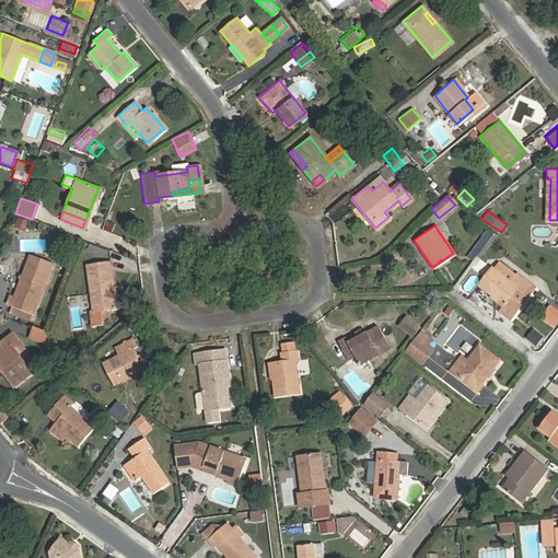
[(479,260),(495,233),(484,227),(468,254),(479,260)]
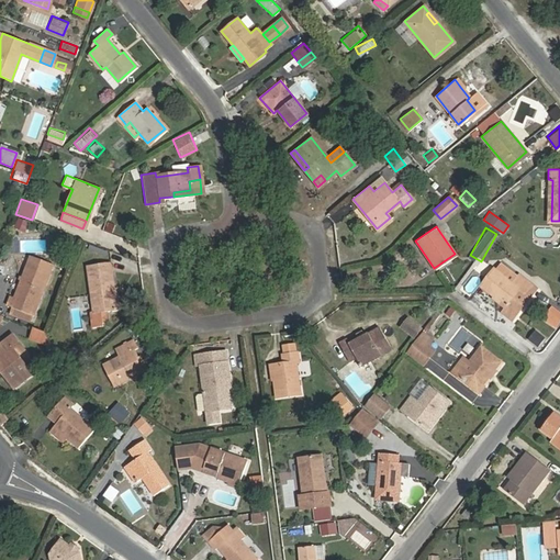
[(51,264),(29,256),(12,297),(9,295),(6,303),(11,305),(32,313),(51,264)]
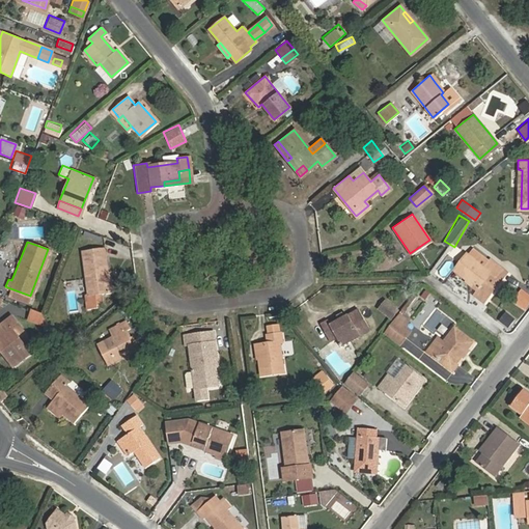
[(102,246),(80,249),(81,256),(104,253),(102,246)]
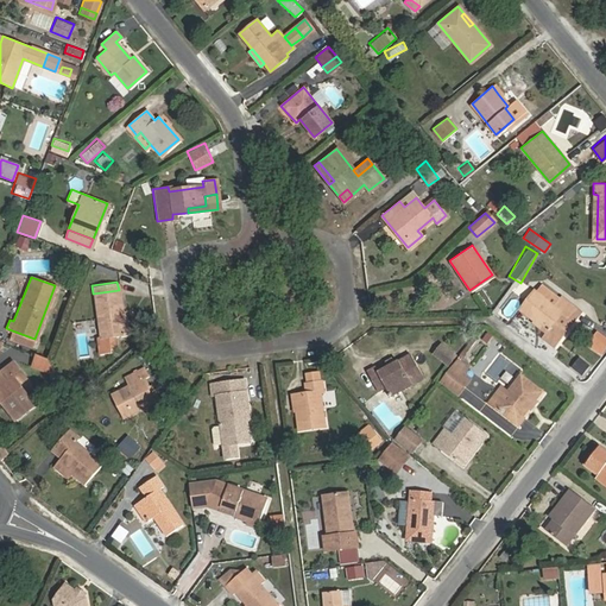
[(541,284),(536,291),(553,304),(557,297),(541,284)]
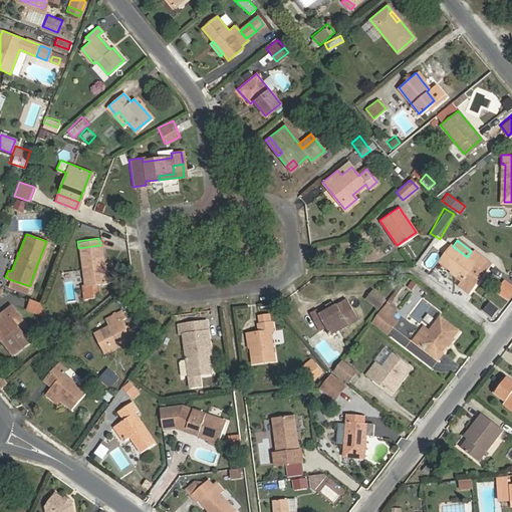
[(451,244),(439,260),(463,278),(459,284),(468,291),(483,270),(480,268),(487,260),(472,249),(471,251),(467,257),(453,246),(451,244)]
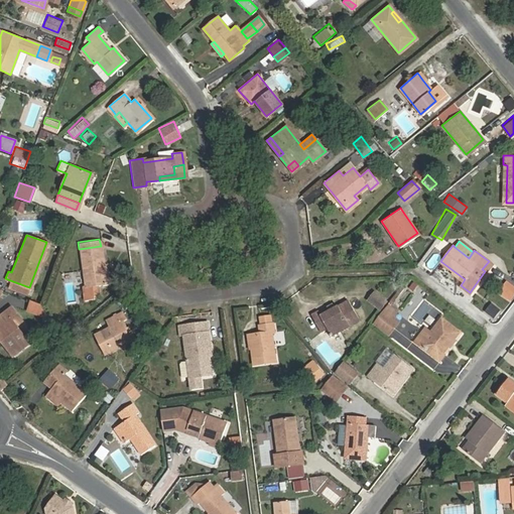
[(101,246),(79,249),(82,268),(84,285),(81,285),(83,298),(93,296),(92,293),(98,293),(96,283),(108,281),(105,264),(103,264),(101,246)]
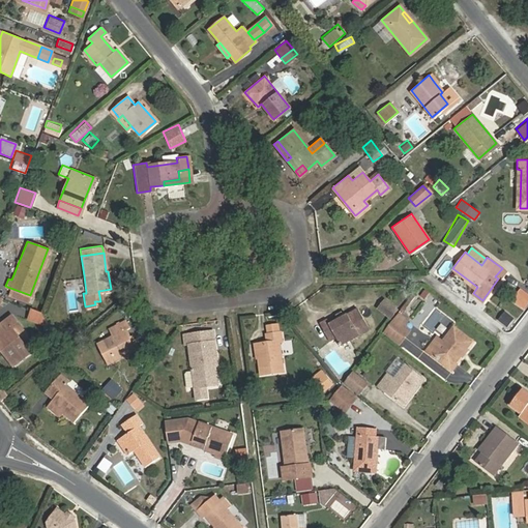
[(502,268),(495,276),(498,279),(504,270),(502,268)]
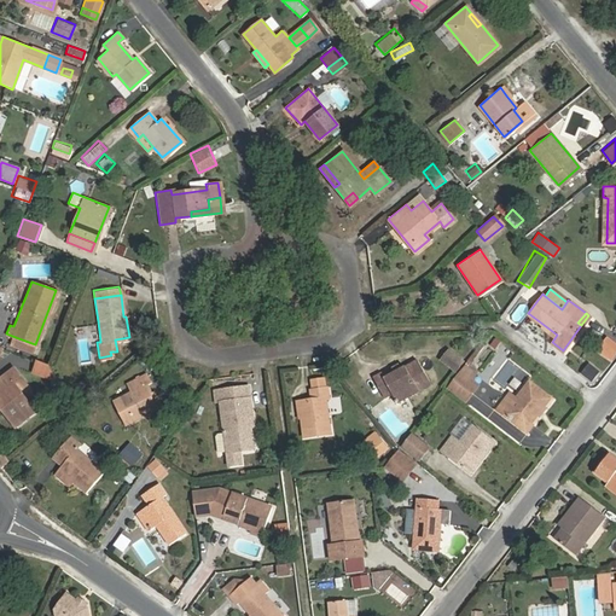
[(615,338),(608,333),(599,346),(612,355),(615,349),(615,338)]
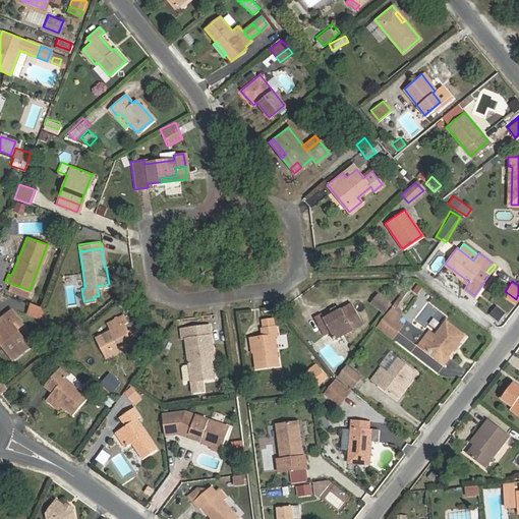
[(10,283),(6,294),(25,301),(30,290),(10,283)]
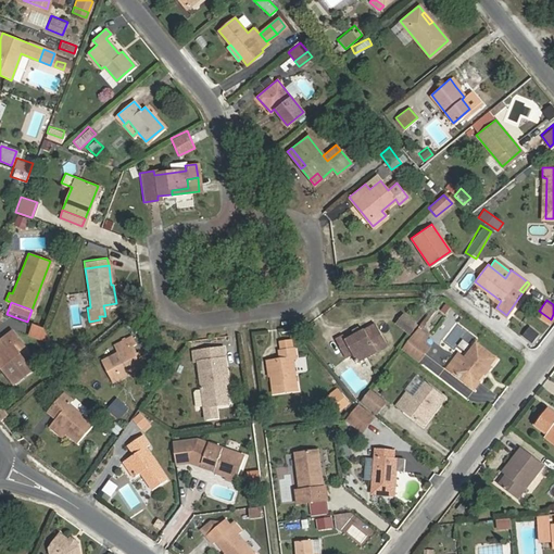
[(407,332),(413,324),(402,315),(395,323),(407,332)]
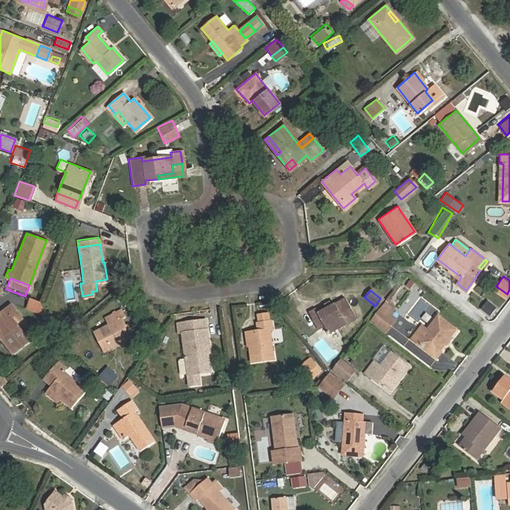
[(25,308),(43,314),(47,304),(28,297),(25,308)]
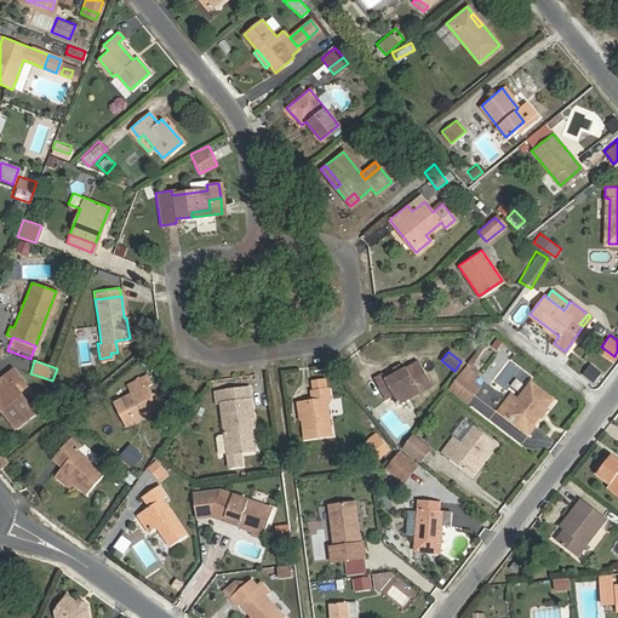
[(383,378),(381,373),(373,377),(384,398),(393,394),(398,402),(430,384),(417,360),(383,378)]
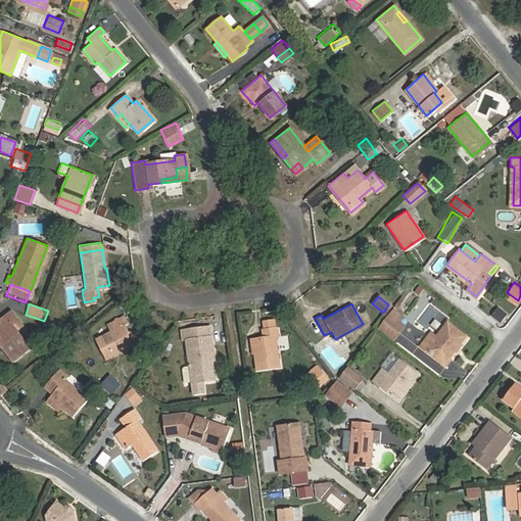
[(508,312),(500,305),(492,314),(501,320),(508,312)]
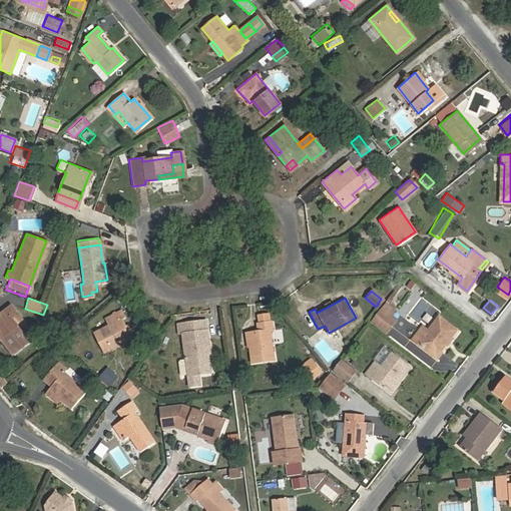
[(384,304),(370,321),(384,332),(394,319),(388,315),(392,310),(384,304)]
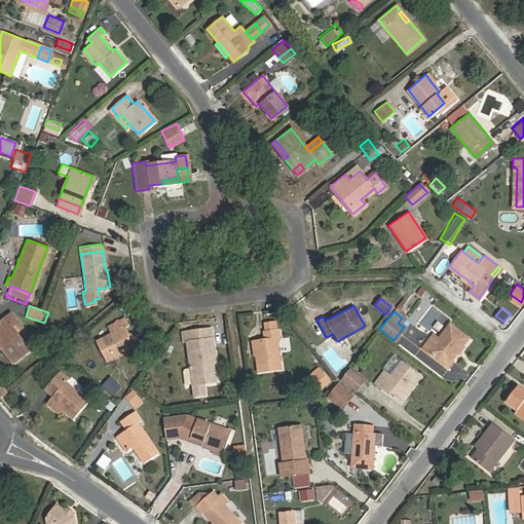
[(0,343),(2,345),(0,346),(0,348),(11,363),(29,348),(14,331),(21,326),(9,312),(0,320),(0,343)]
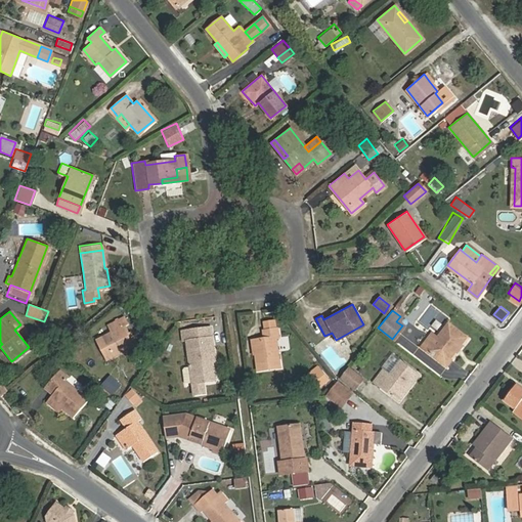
[(104,358),(130,346),(124,334),(127,332),(123,323),(126,322),(123,315),(106,323),(110,331),(95,338),(104,358)]
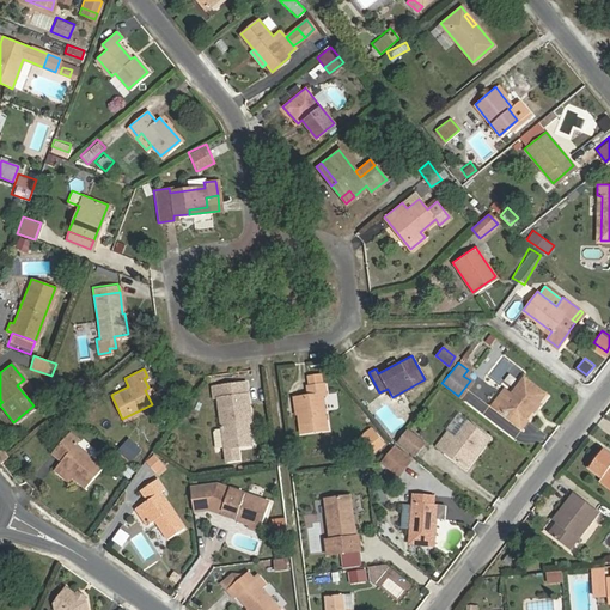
[(523,377),(510,394),(498,409),(518,426),(543,392),(523,377)]
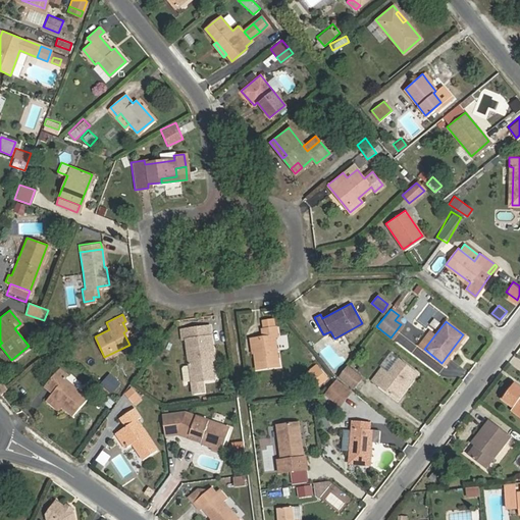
[(209,324),(179,328),(180,338),(184,338),(191,380),(213,377),(210,358),(213,358),(209,324)]
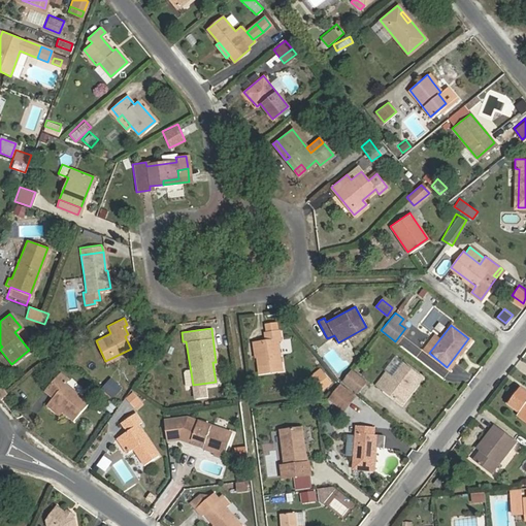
[(265,341),(256,342),(257,356),(259,371),(281,369),(276,340),(280,339),(277,330),(264,331),(265,341)]
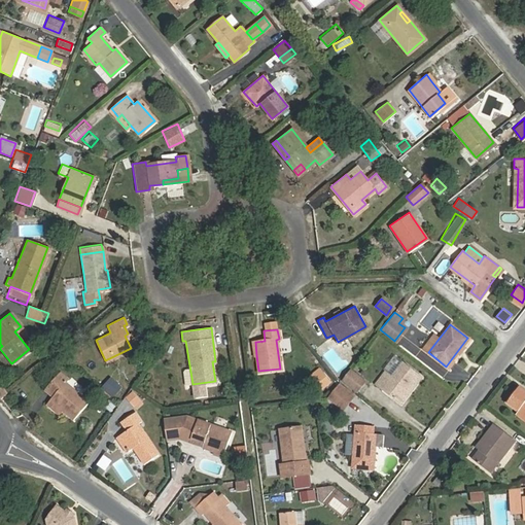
[(125,336),(131,348),(136,345),(130,333),(128,334),(125,336)]
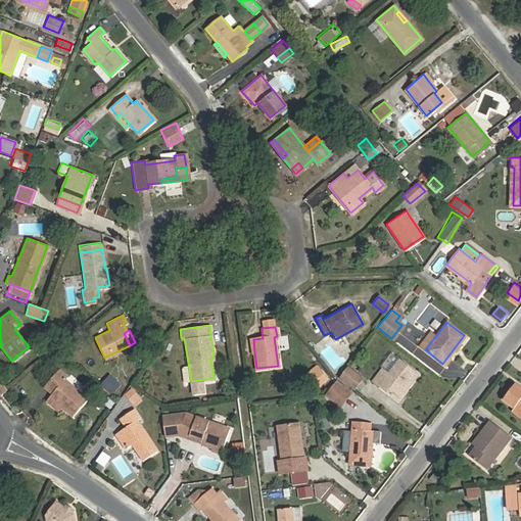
[(425,349),(435,336),(432,333),(422,347),(425,349)]
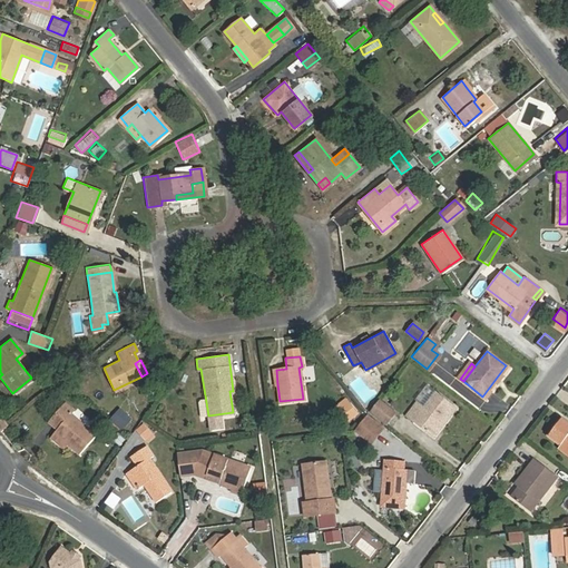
[(302,364),(303,379),(312,379),(311,364),(302,364)]
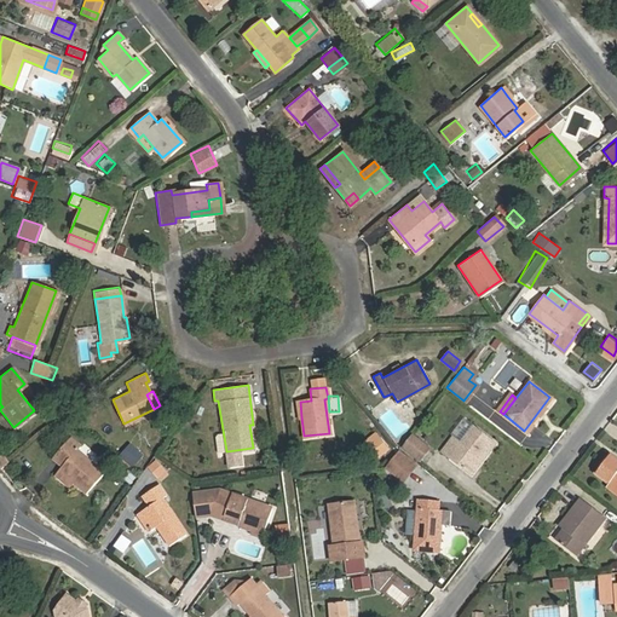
[(440,450),(466,470),(478,456),(490,439),(473,426),(460,442),(453,436),(440,450)]
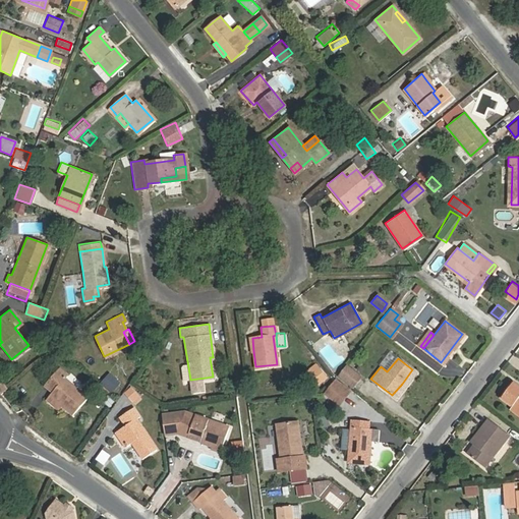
[(318,384),(327,376),(314,360),(305,368),(318,384)]
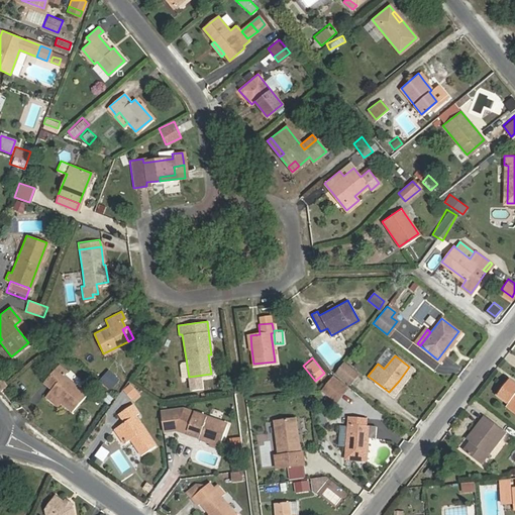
[(356,373),(343,362),(335,372),(349,382),(356,373)]
